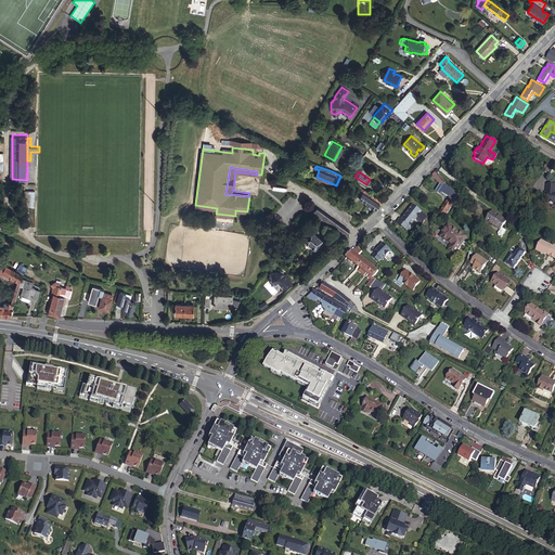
[(443,184),(447,181),(438,171),(434,175),(443,184)]
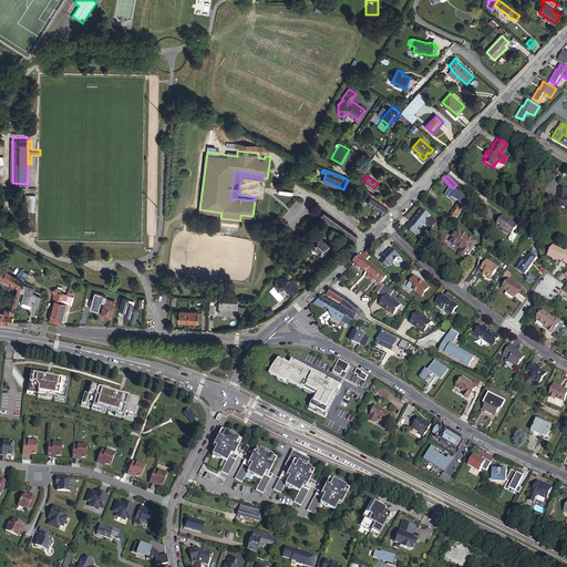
[(375,206),(381,198),(369,191),(368,193),(369,193),(368,195),(370,196),(368,199),(367,200),(375,206)]
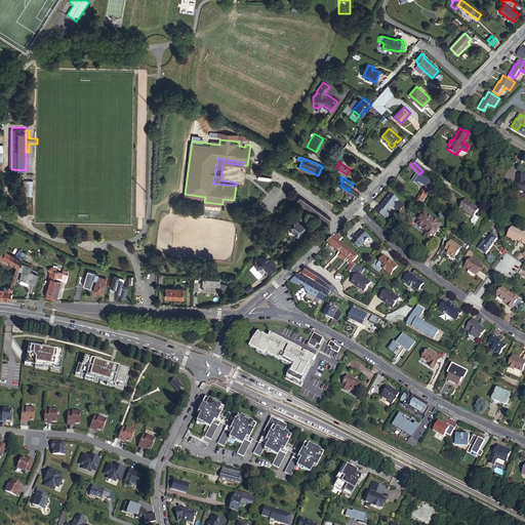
[(33,180),(23,179),(23,196),(33,196),(33,180)]
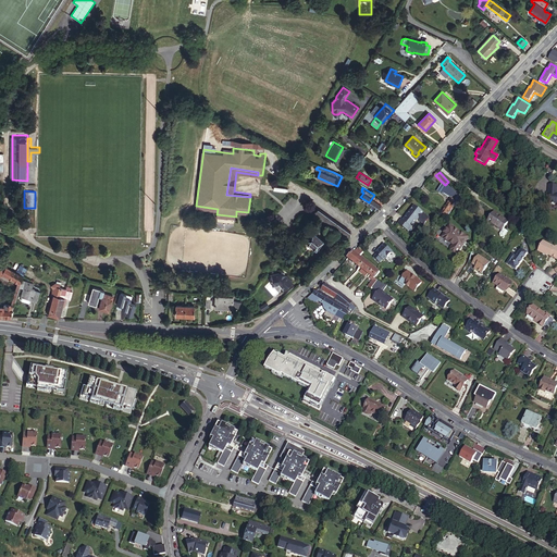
[(378,209),(384,201),(374,195),(369,202),(378,209)]
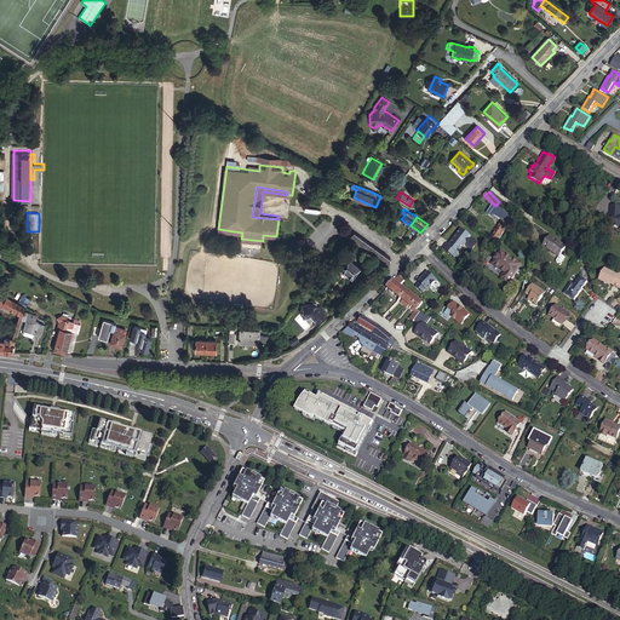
[(495,241),(504,229),(509,222),(506,220),(504,218),(491,237),(495,241)]
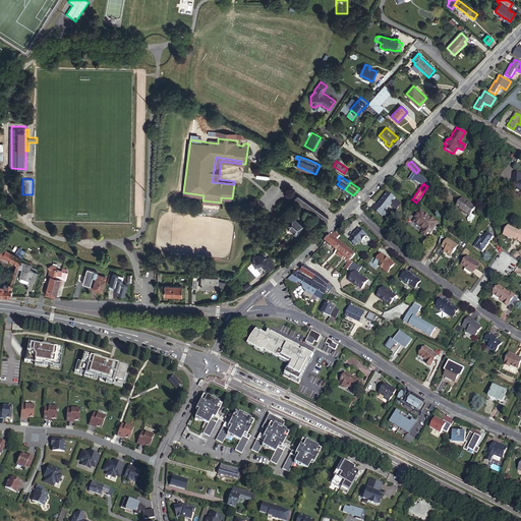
[(396,197),(388,191),(383,197),(383,198),(378,205),(375,204),(372,208),(382,214),(384,211),(386,212),(392,204),(395,207),(395,208),(397,209),(402,203),(397,198),(397,199),(396,198),(396,197)]
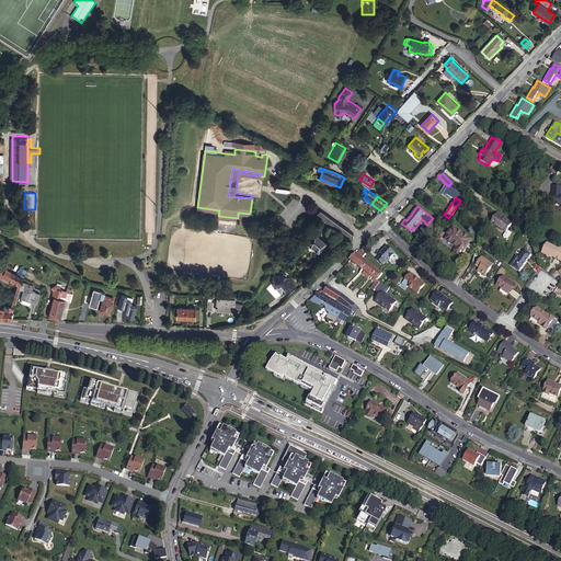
[(332,226),(336,220),(322,209),(317,215),(332,226)]
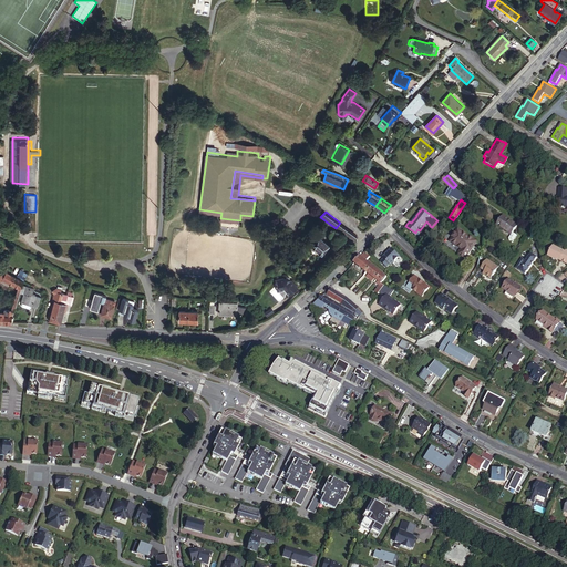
[(502,217),(497,224),(513,233),(517,227),(502,217)]
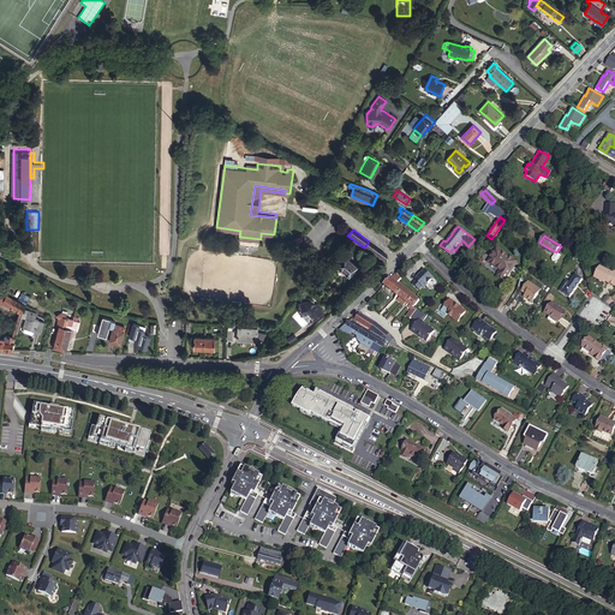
[(384,262),(388,258),(388,257),(388,255),(369,242),(364,248),(384,262)]
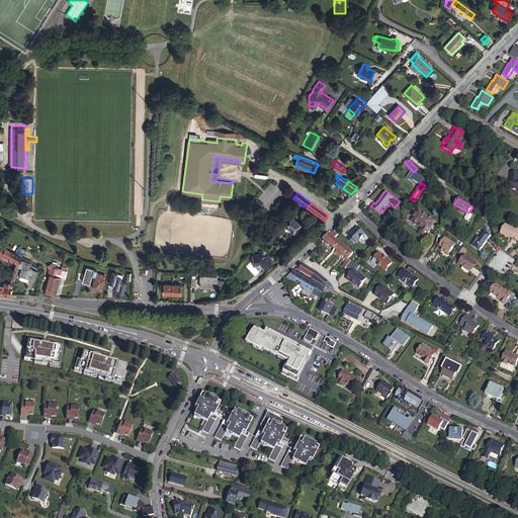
[(468,212),(454,204),(452,206),(457,210),(458,209),(466,216),(468,212)]
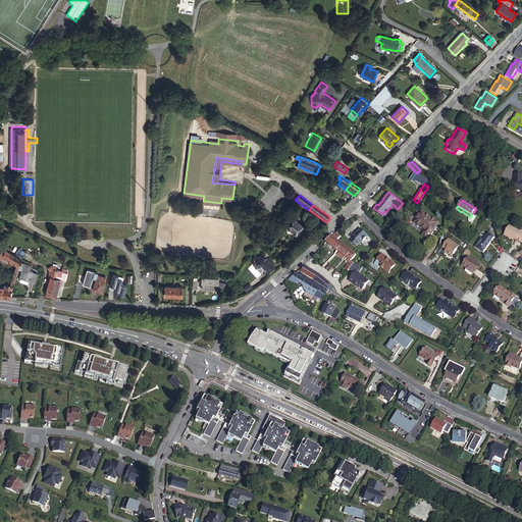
[(304,224),(295,216),(286,224),(297,232),(304,224)]
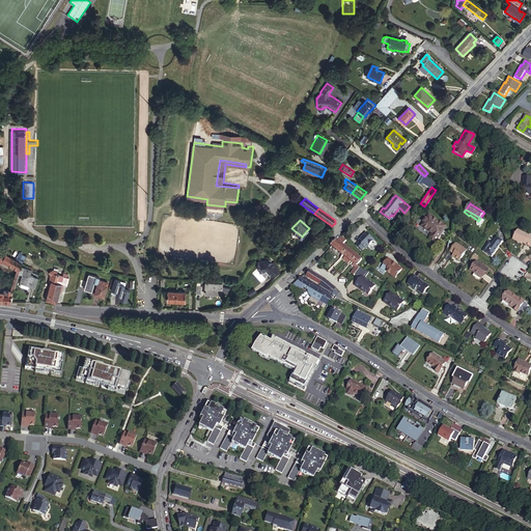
[(434,246),(444,230),(427,220),(425,223),(424,222),(421,227),(422,228),(420,231),(431,239),(428,243),(434,246)]
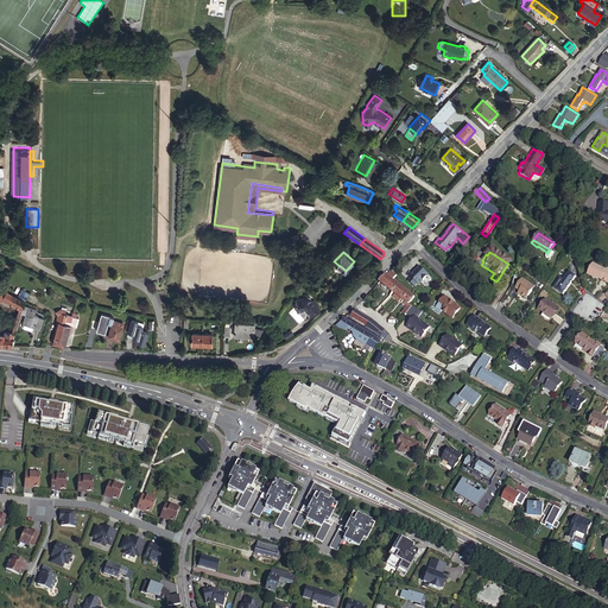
[(599,279),(599,278),(599,277),(602,278),(602,279),(607,282),(607,266),(606,268),(593,261),(587,273),(593,277),(593,278),(596,279),(597,278),(599,279)]
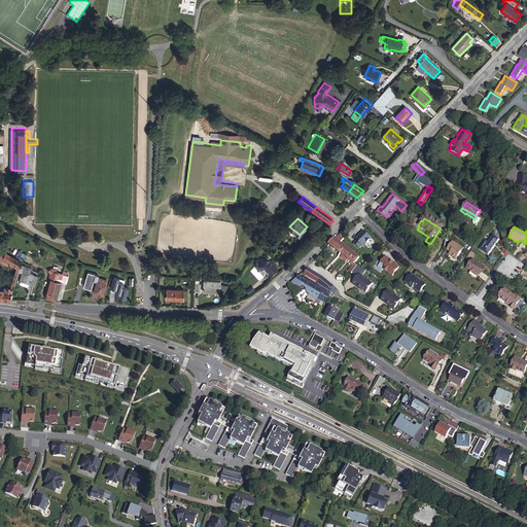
[(358,236),(355,239),(356,240),(354,243),(359,248),(362,245),(363,246),(372,238),(363,231),(360,234),(361,234),(359,237),(358,236)]
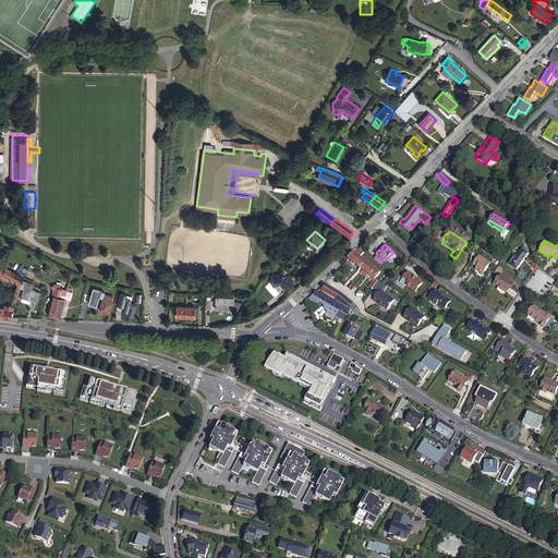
[(360,247),(354,252),(361,256),(365,252),(360,247)]
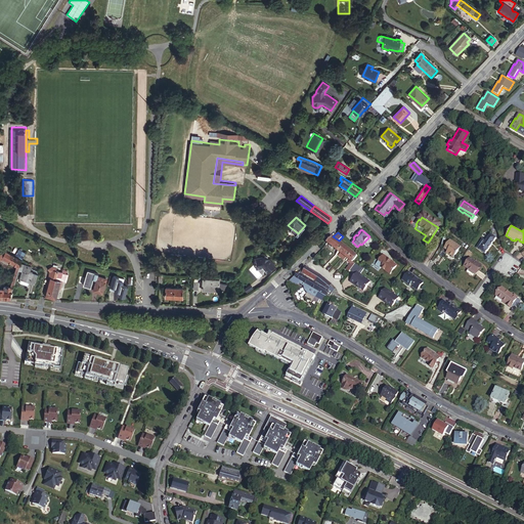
[(496,236),(491,233),(486,239),(483,237),(477,247),(480,249),(485,253),(496,236)]
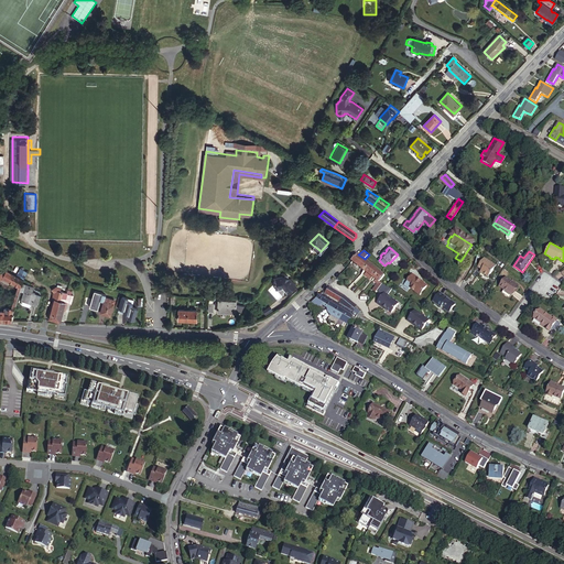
[(358,255),(353,261),(364,270),(369,263),(365,259),(358,255)]
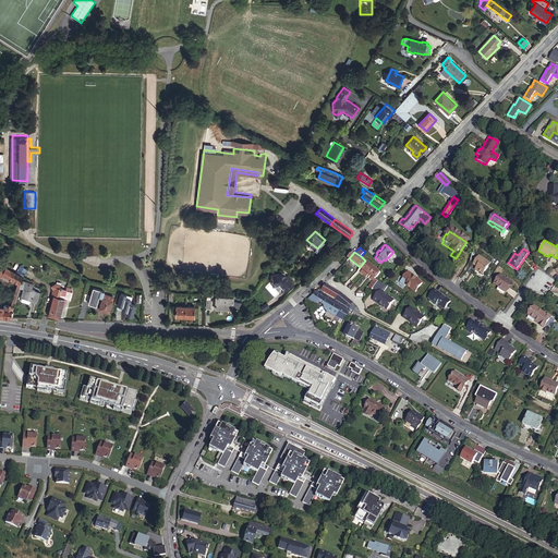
[(489,263),(478,255),(473,264),(476,267),(475,269),(483,274),(489,263)]
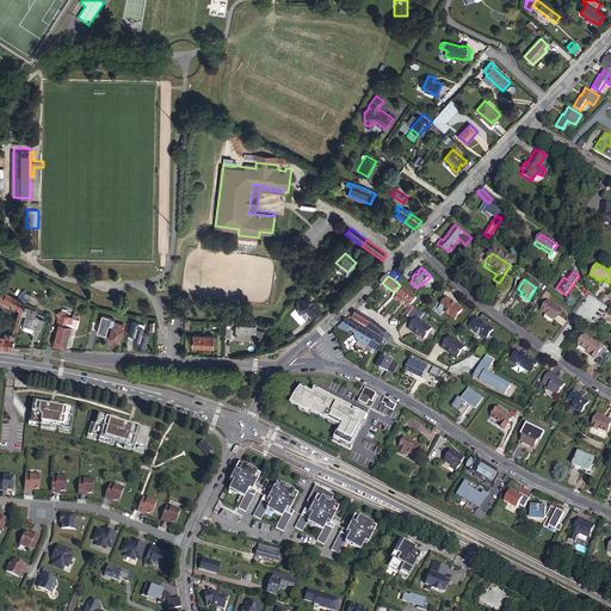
[(400,285),(394,292),(400,297),(406,289),(400,285)]
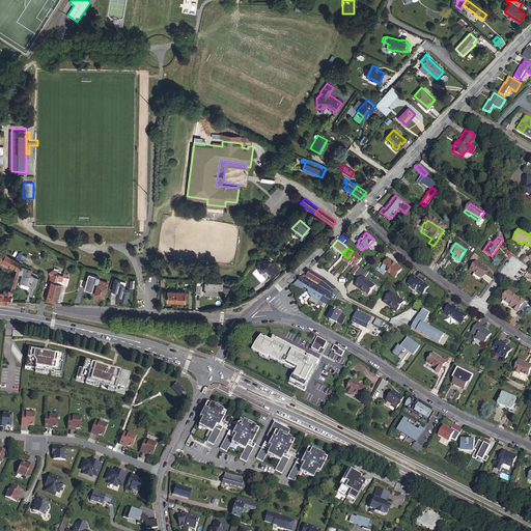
[(353,251),(347,258),(353,261),(358,255),(353,251)]
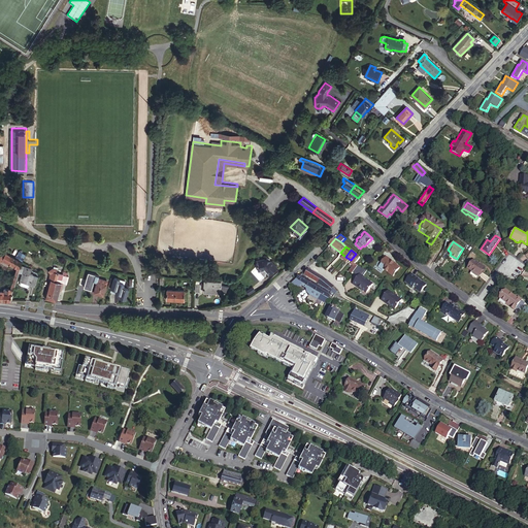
[(26,254),(20,251),(15,258),(23,261),(26,254)]
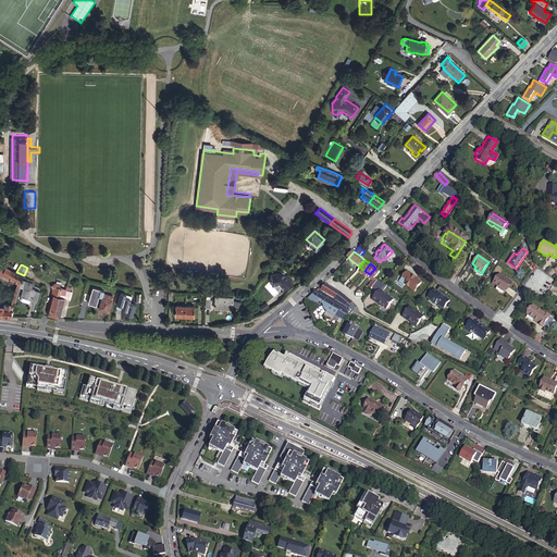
[(375,268),(370,274),(374,277),(380,271),(375,268)]
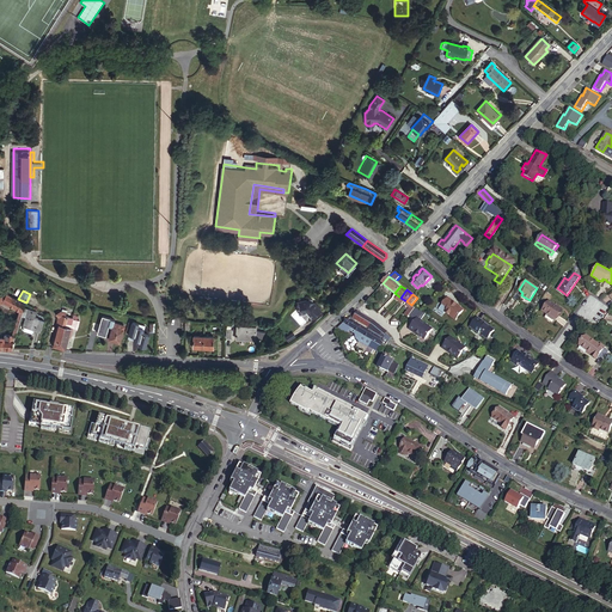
[(453,300),(448,297),(442,304),(447,308),(445,311),(456,319),(464,310),(453,301),(453,300)]
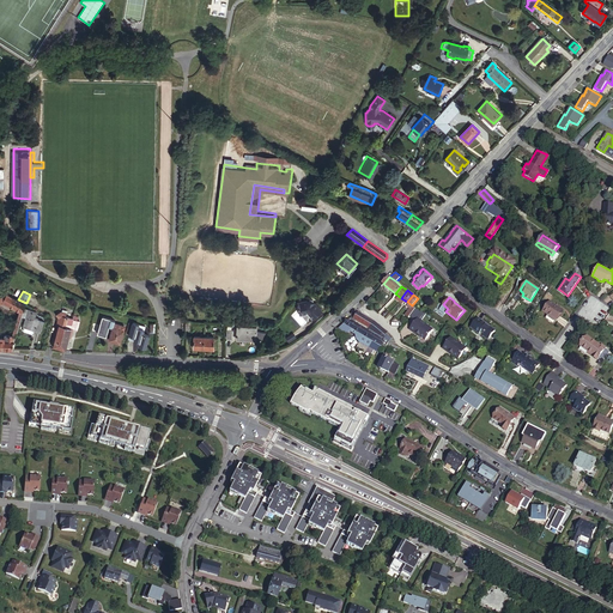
[(313,317),(322,309),(315,302),(313,301),(313,298),(310,298),(309,299),(307,299),(297,302),(299,314),(307,313),(309,314),(313,317)]
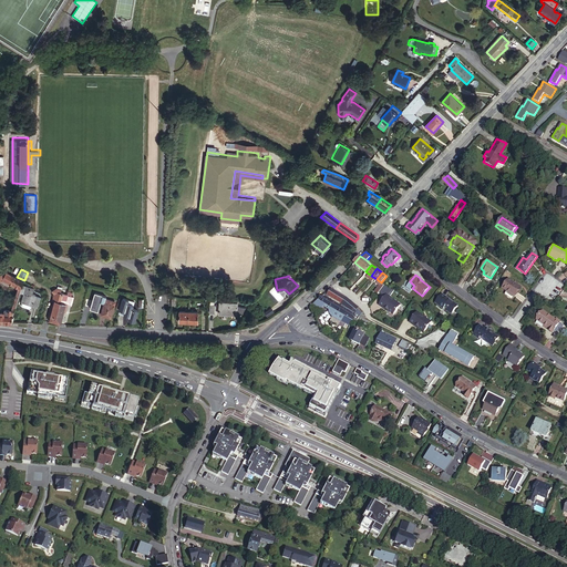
[(522,287),(509,278),(503,287),(507,290),(505,294),(513,299),(522,287)]
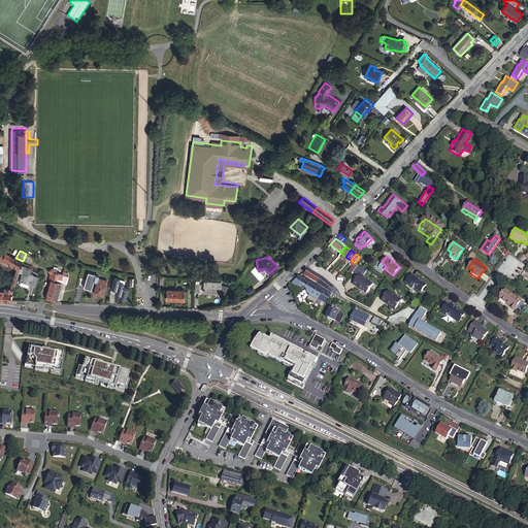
[(22,265),(20,272),(24,273),(21,284),(22,285),(28,287),(30,286),(31,284),(36,285),(39,272),(38,272),(34,271),(34,274),(31,273),(32,268),(22,265)]
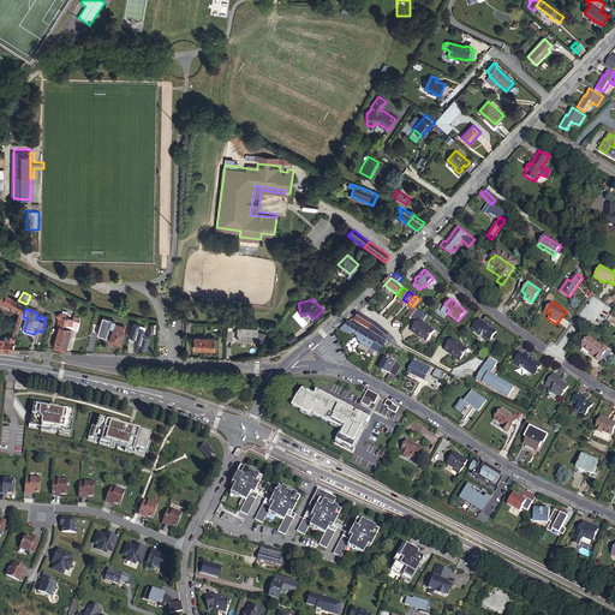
[(54,345),(60,347),(66,324),(71,326),(73,318),(65,317),(66,314),(60,312),(57,315),(59,318),(58,323),(59,324),(60,324),(58,332),(55,332),(53,342),(55,344),(54,345)]
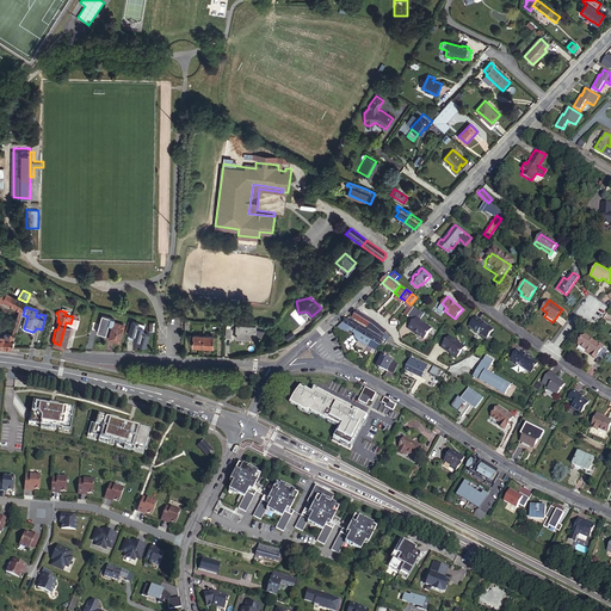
[(368,329),(383,338),(389,340),(390,337),(386,333),(387,331),(377,323),(358,310),(353,319),(369,328),(368,329)]
